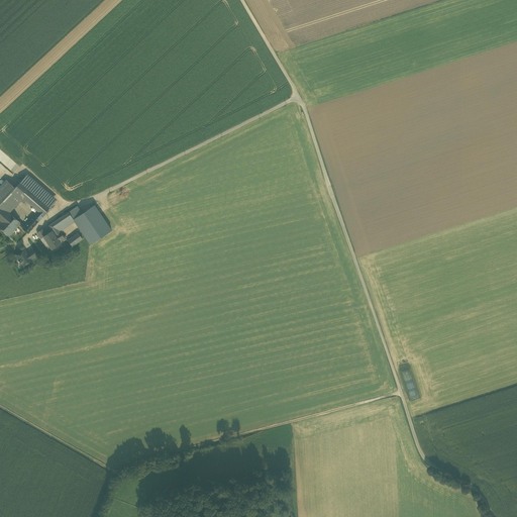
[(25,176),(20,181),(50,207),(55,202),(25,176)]
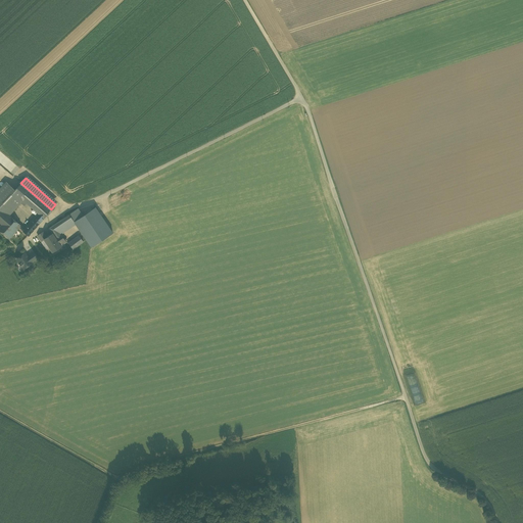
[(144,191),(155,185),(152,180),(141,186),(144,191)]
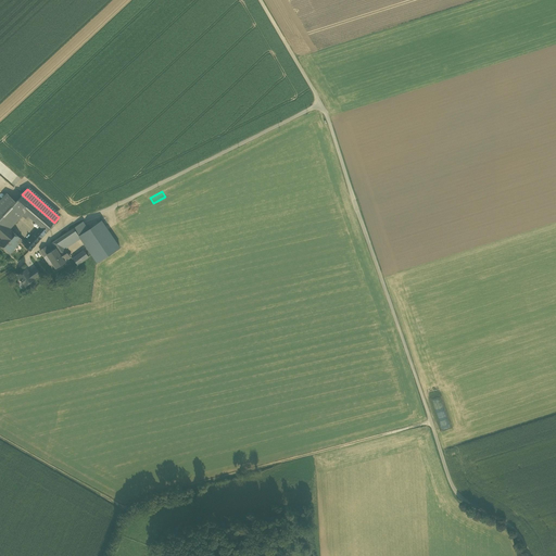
[(14,214),(16,211),(20,209),(14,203),(15,202),(7,194),(0,201),(0,219),(4,224),(14,214)]
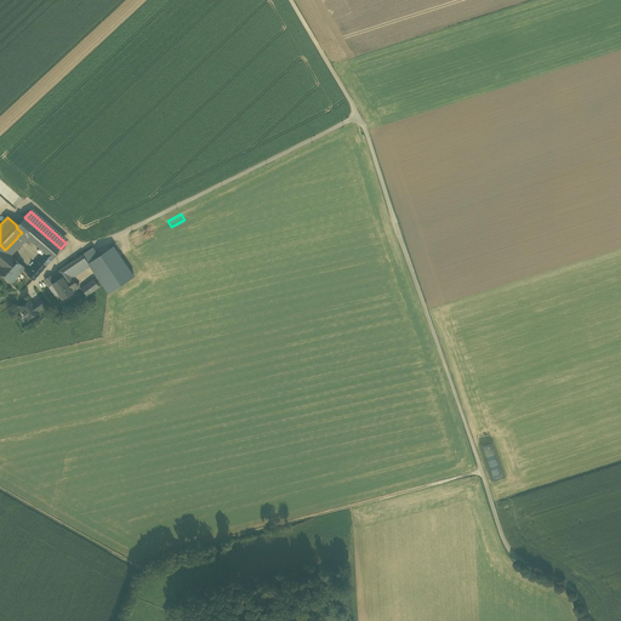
[(32,241),(46,254),(52,258),(61,249),(24,217),(17,226),(16,227),(22,233),(27,238),(32,241)]
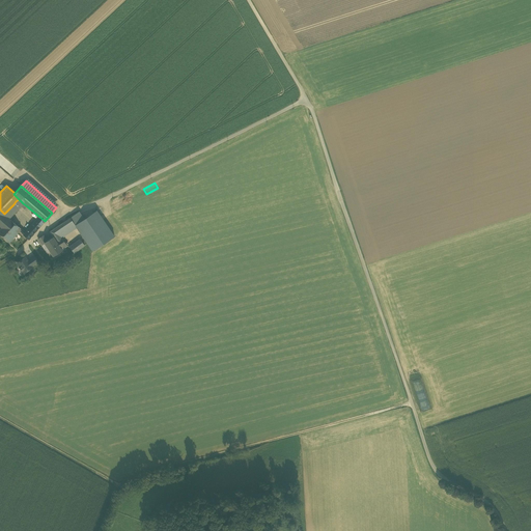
[(18,208),(14,204),(4,214),(8,218),(9,218),(18,208)]
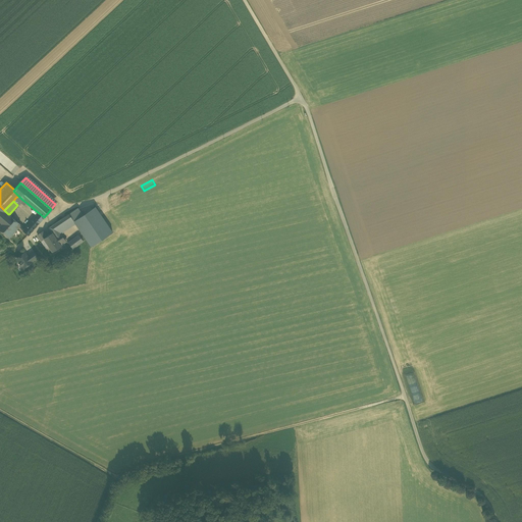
[(0,222),(1,223),(8,214),(4,210),(0,206),(0,222)]
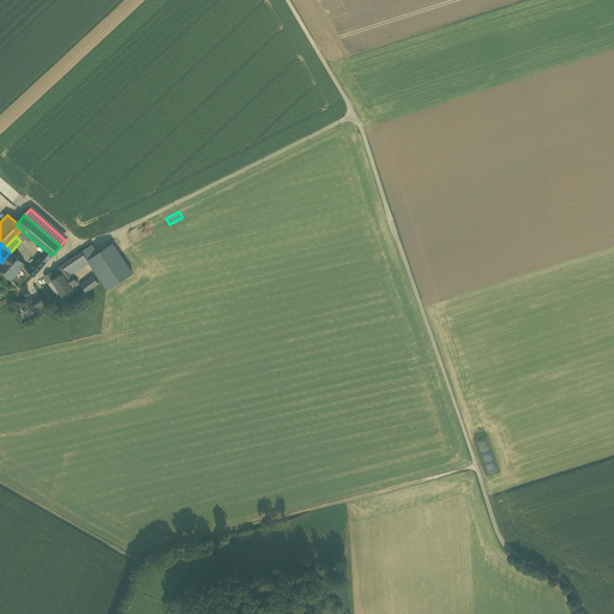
[(89,263),(108,290),(132,272),(112,242),(97,253),(86,260),(89,263)]
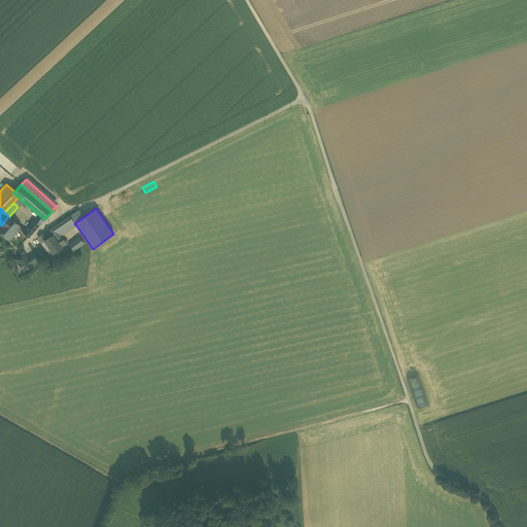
[(78,210),(69,216),(74,223),(83,217),(78,210)]
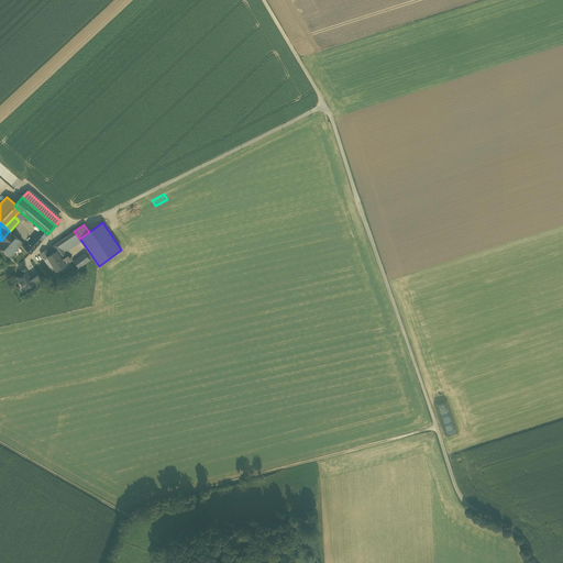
[(0,243),(0,247),(10,256),(20,244),(22,242),(10,231),(9,231),(1,241),(0,243)]
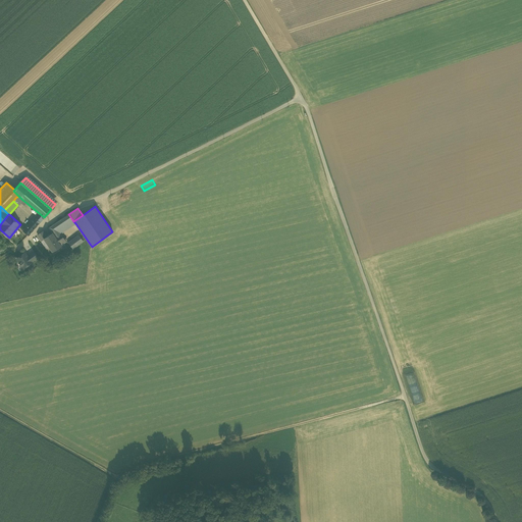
[(75,223),(73,221),(68,214),(54,223),(61,233),(75,223)]
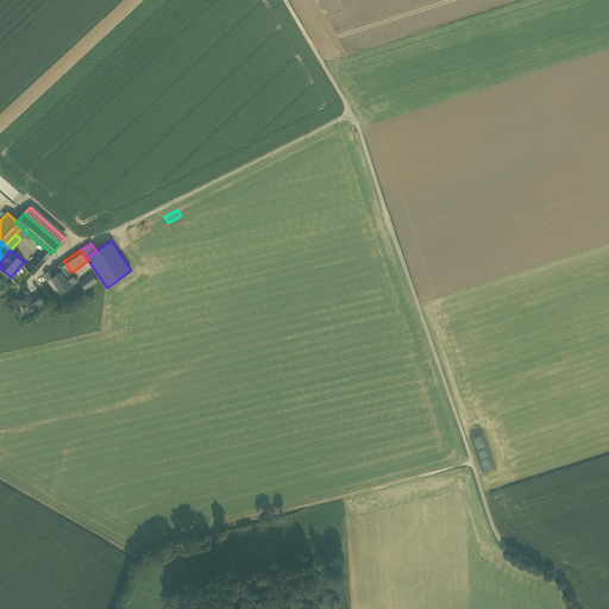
[(39,256),(30,267),(27,269),(33,274),(45,261),(39,256)]
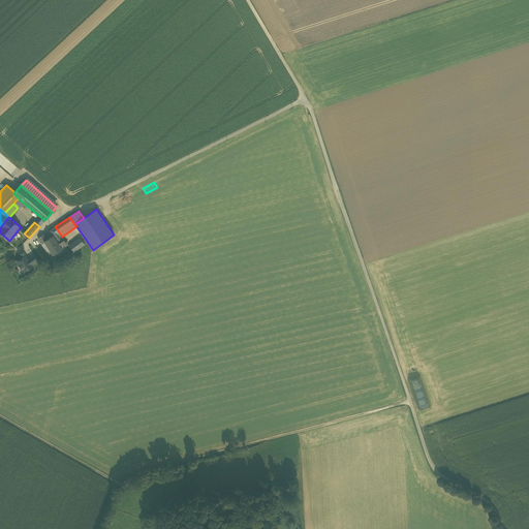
[(67,245),(62,237),(55,226),(50,230),(53,236),(62,248),(67,245)]
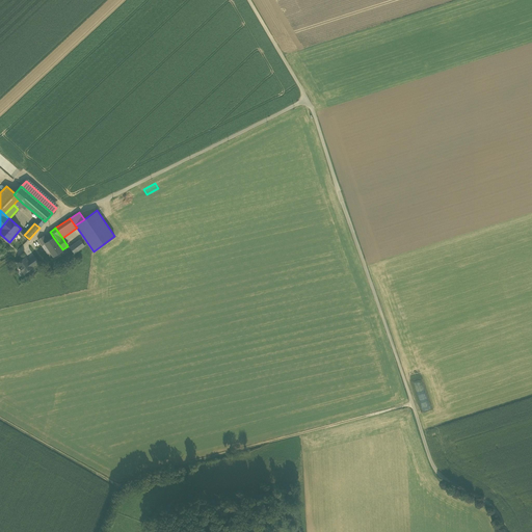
[(38,239),(42,244),(45,243),(45,242),(47,241),(44,235),(38,239)]
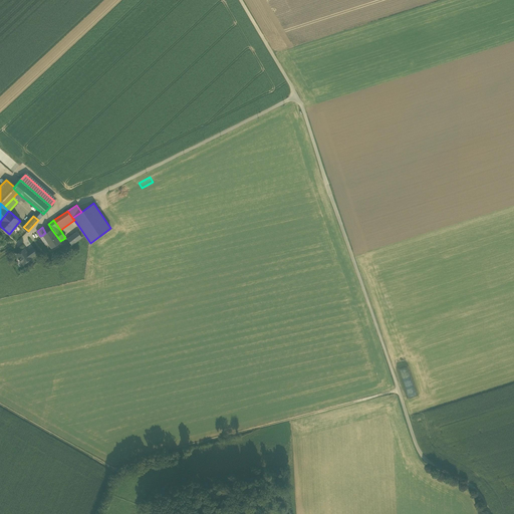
[(49,243),(51,247),(60,242),(60,241),(51,229),(45,233),(43,234),(43,235),(49,243)]
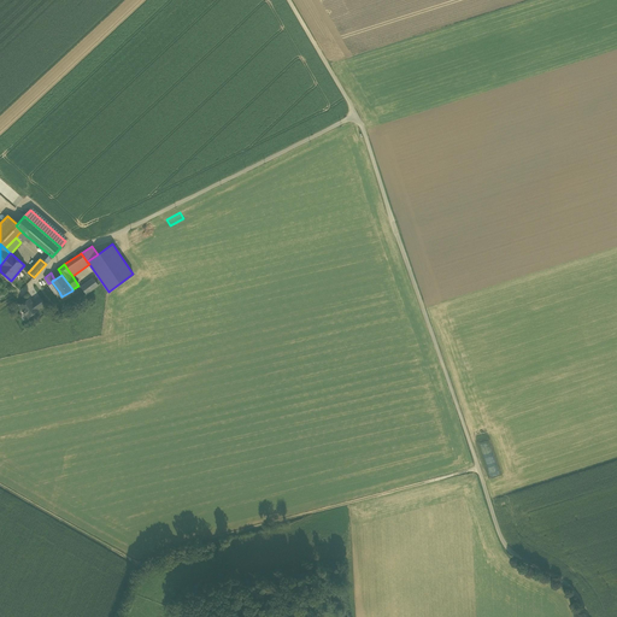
[(81,287),(86,294),(98,285),(93,278),(81,287)]
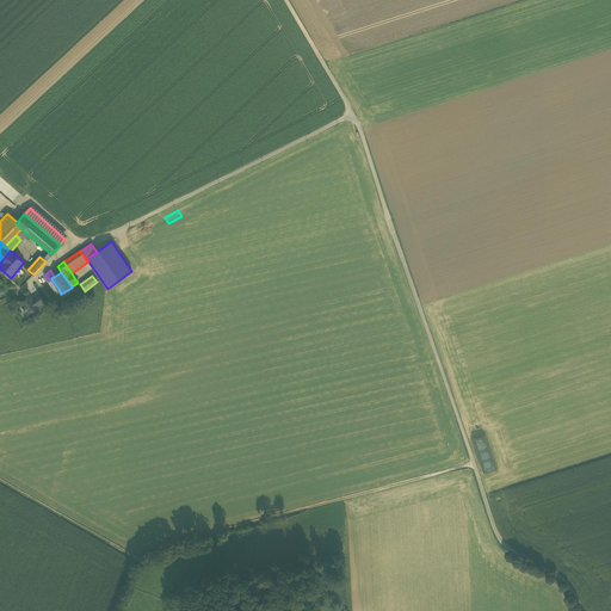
[(51,279),(48,281),(48,282),(54,291),(59,289),(51,279)]
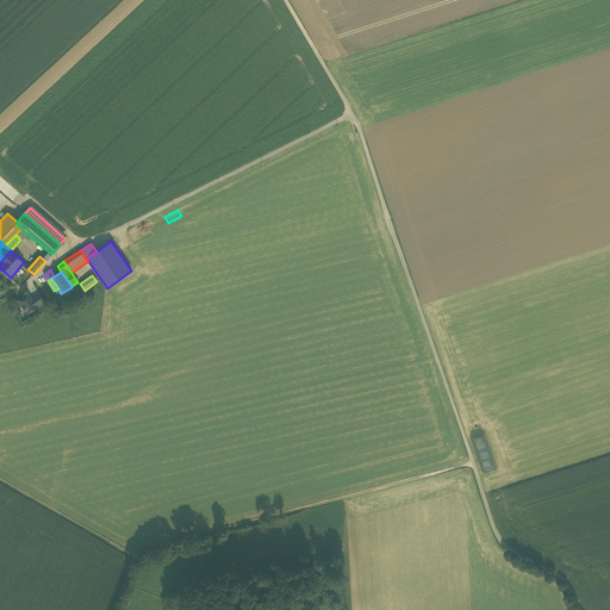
[(19,302),(23,306),(22,307),(22,309),(23,311),(24,311),(25,310),(27,312),(37,306),(36,305),(32,299),(29,294),(19,302)]
